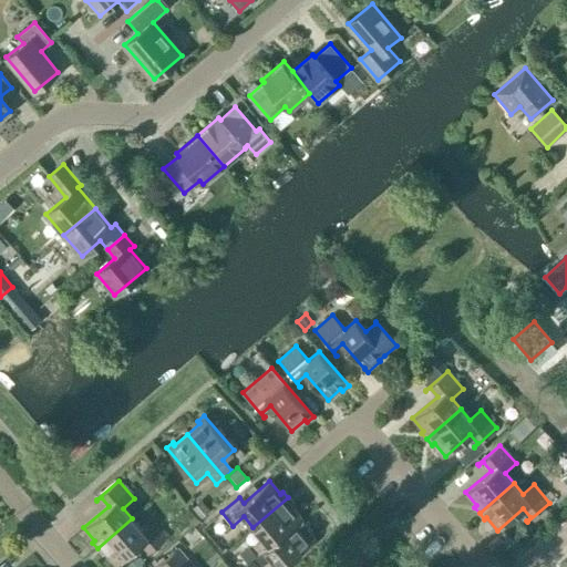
[(253,527),(261,538),(250,547),(249,548),(248,546),(240,553),(248,563),(297,523),(301,518),(290,505),(292,504),(288,497),(253,527)]
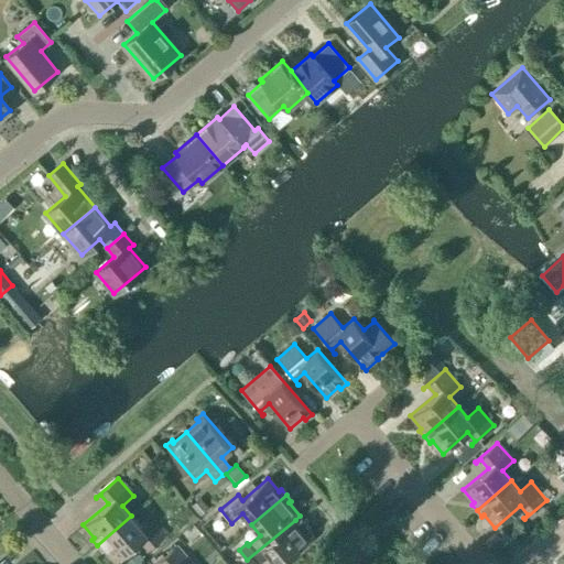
[(190,506),(199,516),(208,508),(199,498),(190,506)]
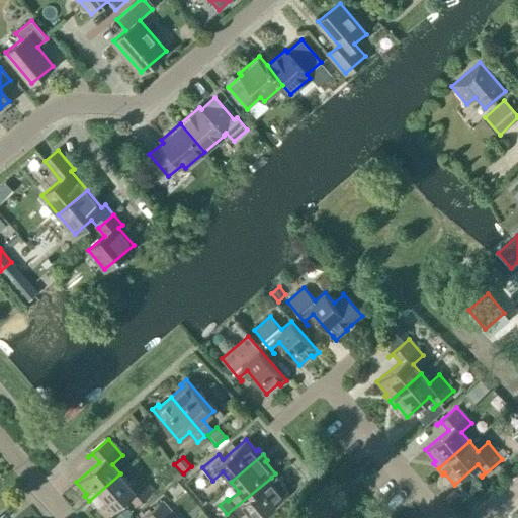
[(139,475),(128,484),(120,473),(89,501),(93,506),(95,505),(106,516),(128,497),(136,505),(132,508),(133,509),(153,491),(139,475)]
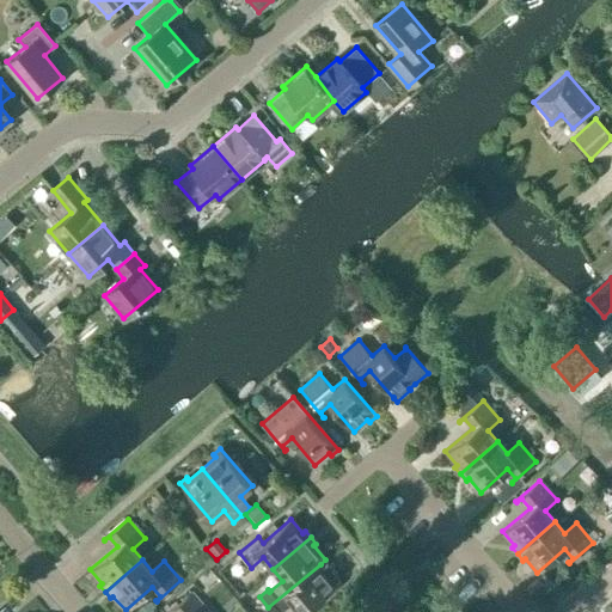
[(262,611),(280,611),(292,603),(300,611),(304,611),(340,582),(334,575),(331,577),(320,564),(268,607),(262,611)]
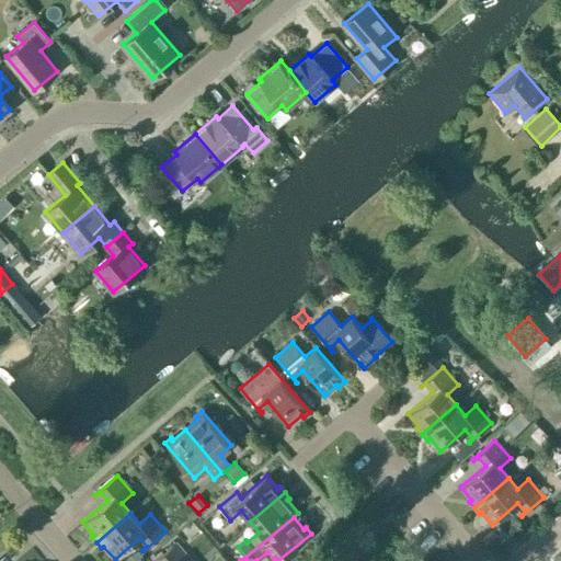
[(190,560),(175,544),(155,560),(156,560),(158,560),(159,560),(190,560)]
